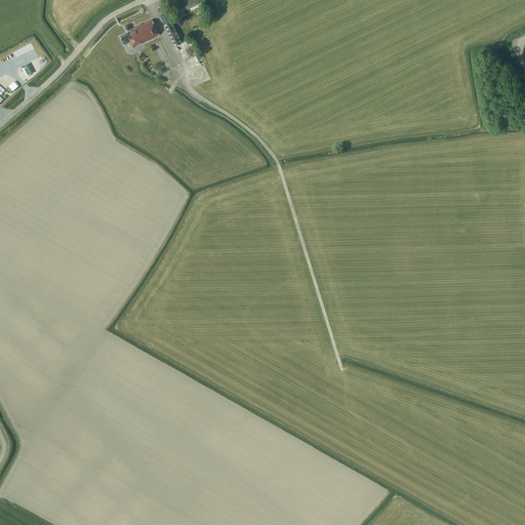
[(197,4),(195,0),(186,0),(183,2),(186,9),(197,4)]
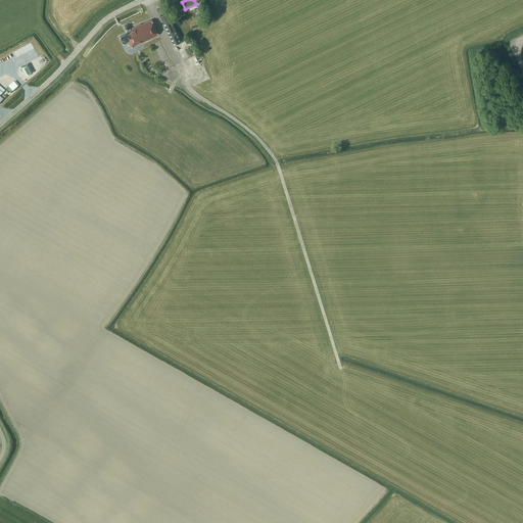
[(165,12),(163,6),(157,9),(160,15),(165,12)]
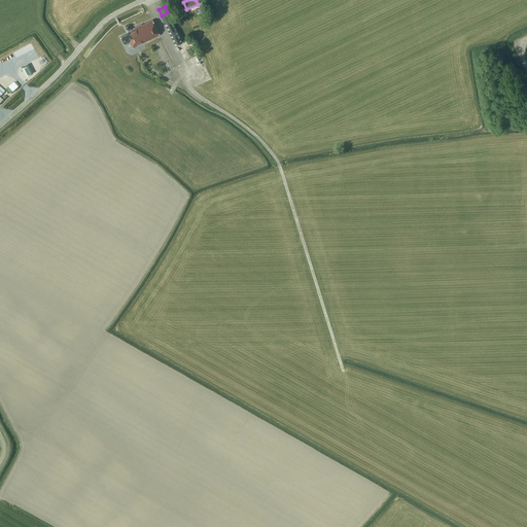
[(175,44),(182,41),(168,12),(162,15),(175,44)]
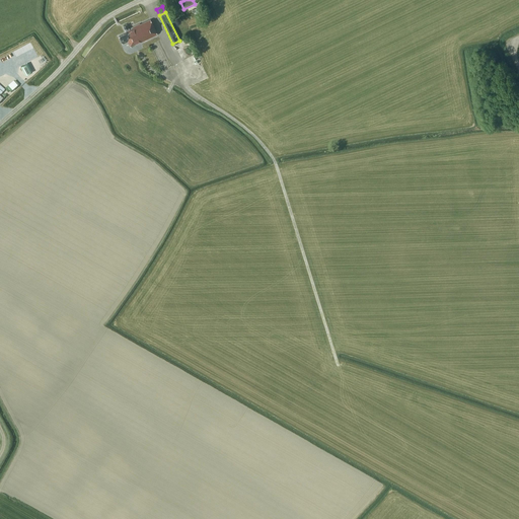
[(158,34),(151,19),(140,24),(140,23),(130,28),(128,24),(124,26),(127,32),(119,35),(123,44),(128,41),(131,47),(158,34)]
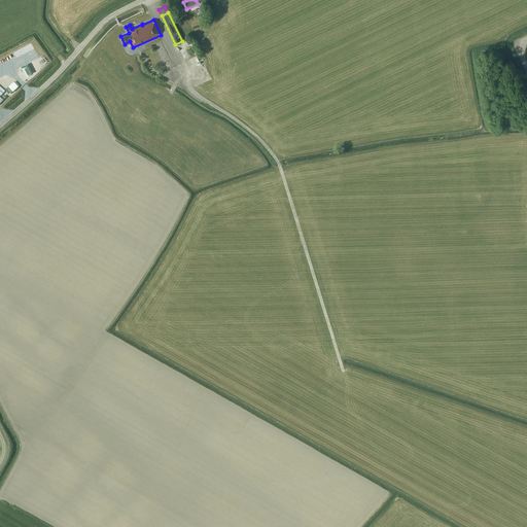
[(15,82),(7,90),(11,95),(20,88),(15,82)]
